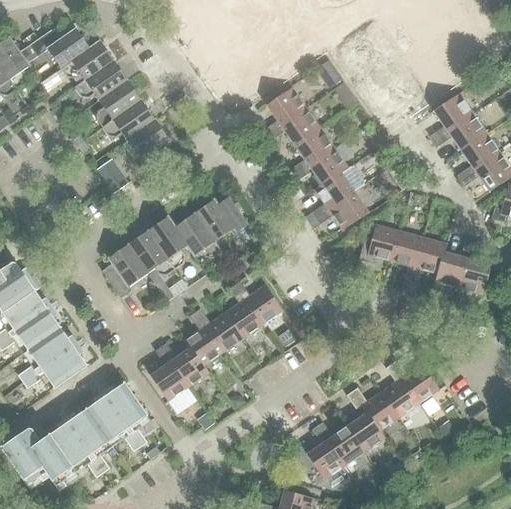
[(172,0),(236,92),(268,70),(220,0),(172,0)]
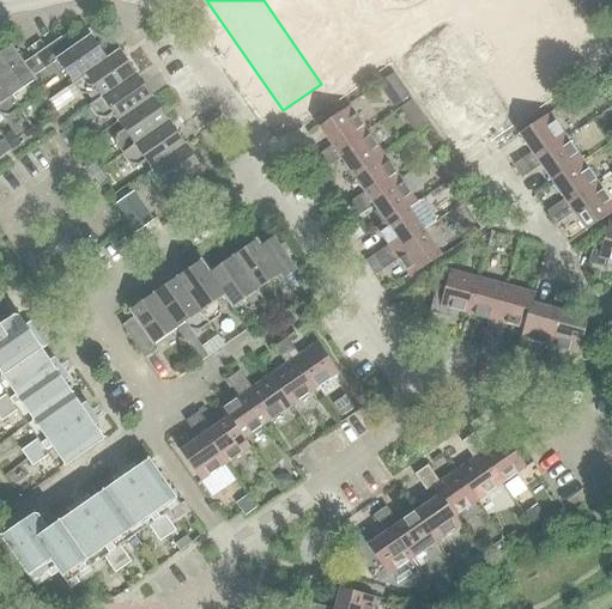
[(470,0),(482,17),(506,0),(470,0)]
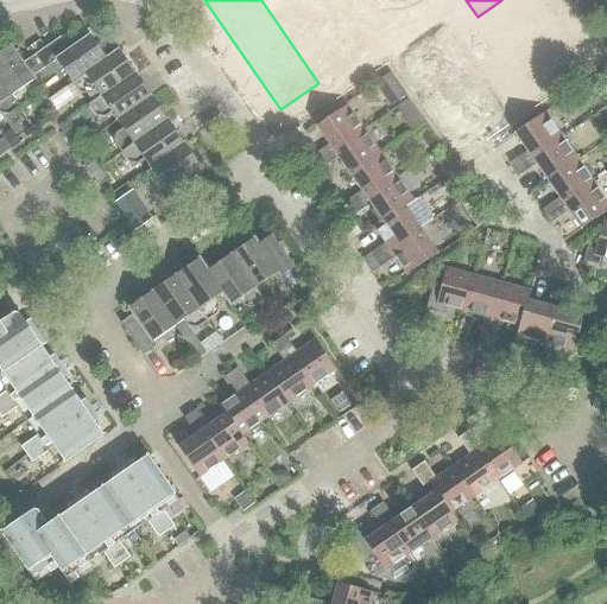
[(568,5),(558,12),(564,19),(574,13),(568,5)]
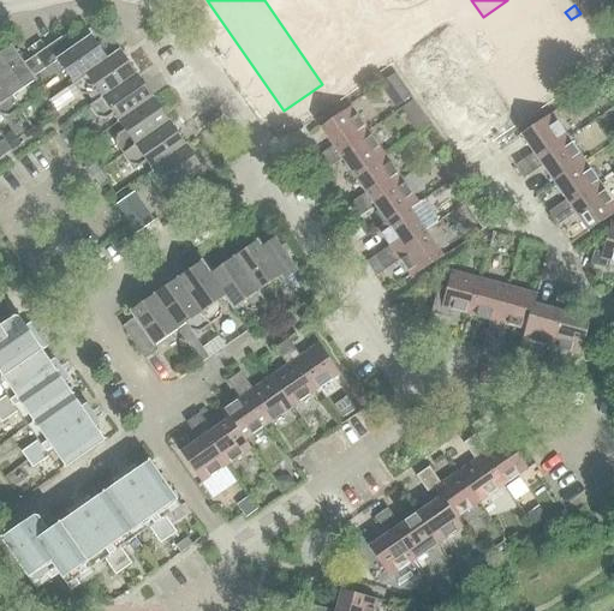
[(580,13),(571,19),(576,28),(585,21),(580,13)]
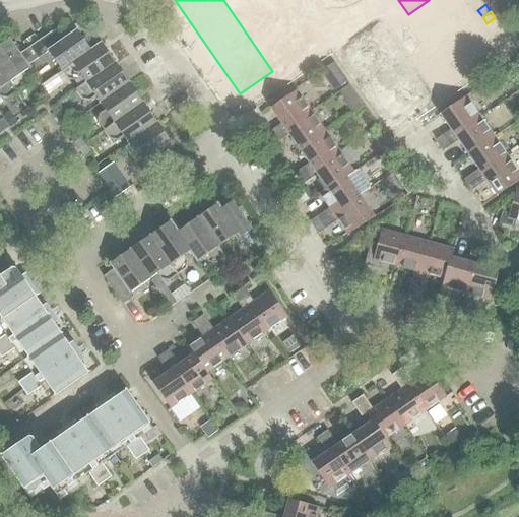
[(57,25),(29,45),(38,56),(48,49),(61,68),(90,48),(89,47),(76,27),(64,36),(57,25)]
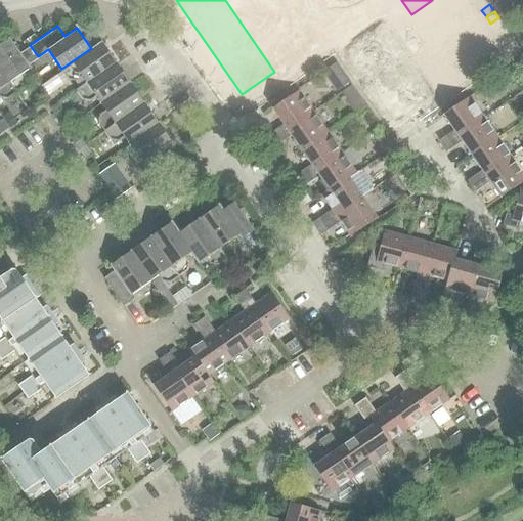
[(494,42),(498,48),(510,40),(506,34),(494,42)]
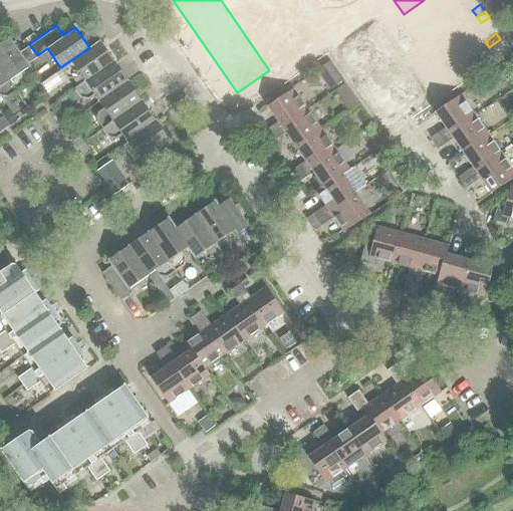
[(9,36),(0,42),(0,66),(16,89),(24,83),(26,75),(22,70),(29,65),(9,36)]
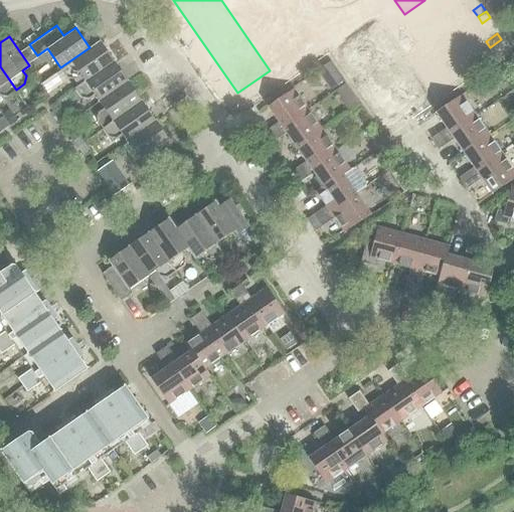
[(90,47),(60,67),(66,76),(74,77),(80,73),(84,79),(84,80),(114,60),(100,39),(89,46),(90,47)]
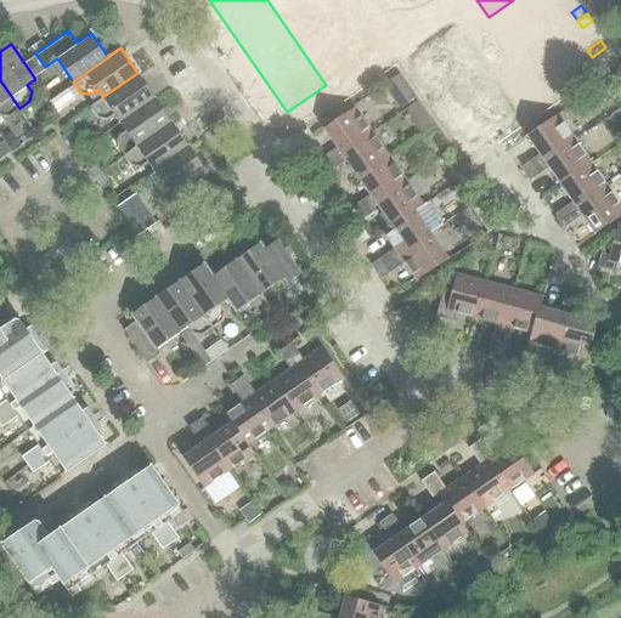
[(397,72),(383,83),(399,106),(413,95),(397,72)]
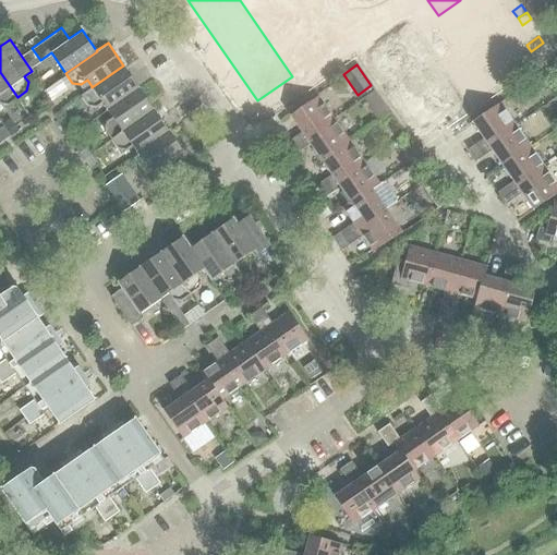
[(92,87),(92,86),(81,94),(87,105),(96,106),(103,101),(107,108),(138,86),(123,65),(92,87)]
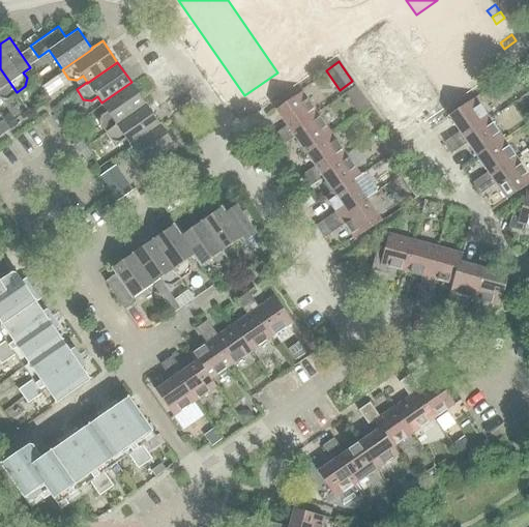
[(0,96),(7,98),(17,92),(0,68),(0,96)]
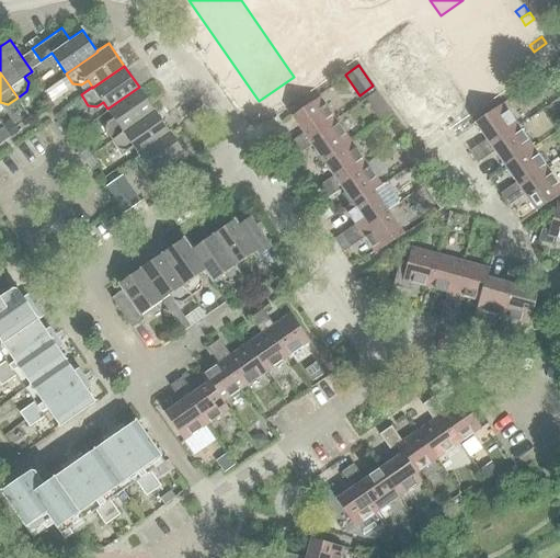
[(139,87),(107,109),(113,116),(106,121),(105,129),(112,138),(155,109),(139,87)]
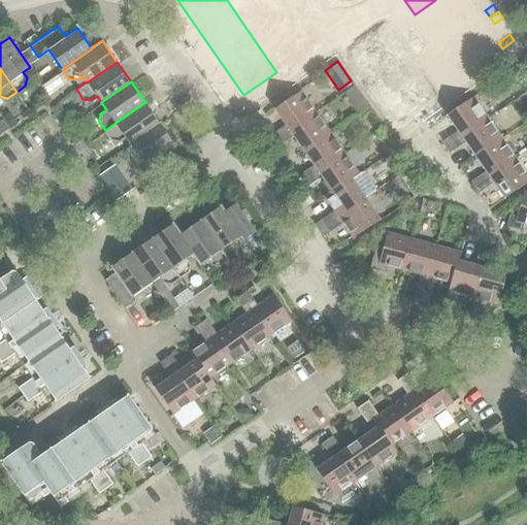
[(367,104),(353,85),(341,92),(356,112),(367,104)]
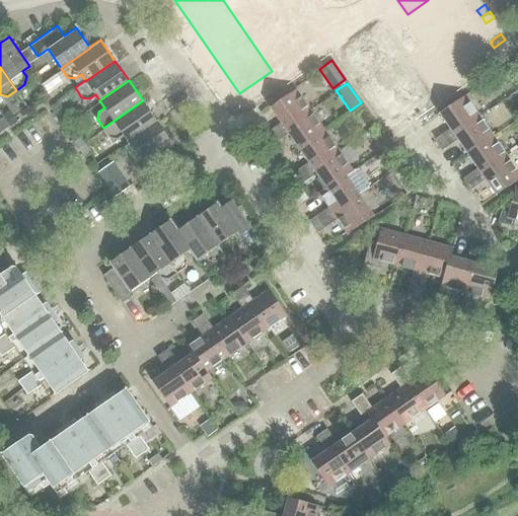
[(385,85),(374,92),(383,106),(395,98),(385,85)]
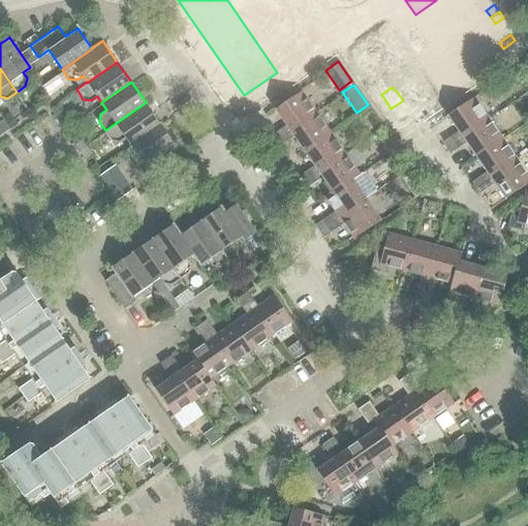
[(275,140),(316,111),(301,89),(275,107),(285,123),(271,133),(275,140)]
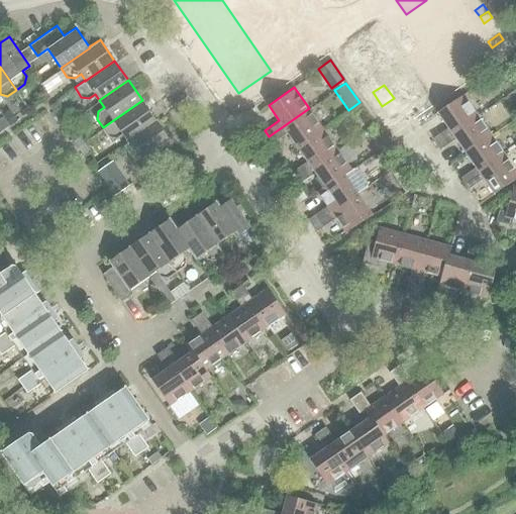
[(447,126),(433,136),(437,141),(477,114),(462,93),(437,111),(447,126)]
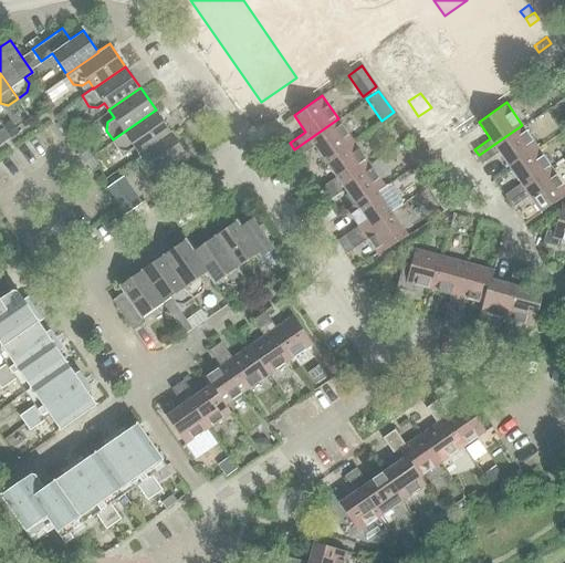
[(73,122),(64,108),(54,115),(63,128),(73,122)]
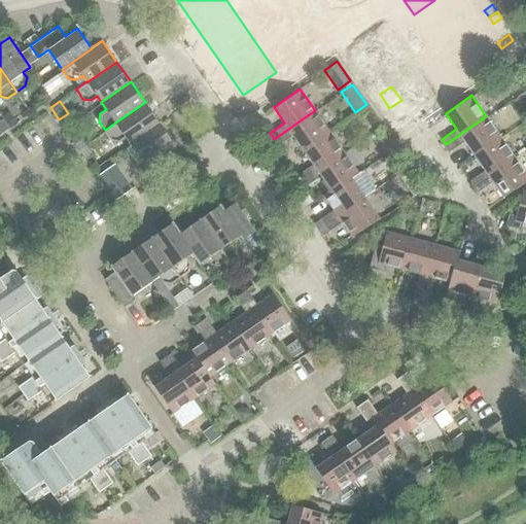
[(145,102),(105,130),(111,139),(118,140),(125,136),(129,143),(159,123),(145,102)]
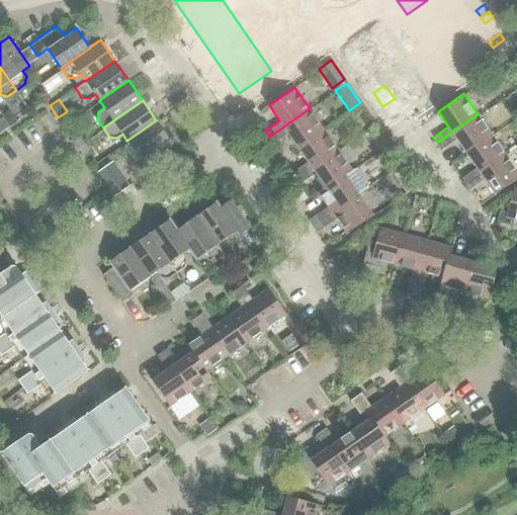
[(287,132),(297,146),(323,129),(310,108),(269,137),(273,142),(287,132)]
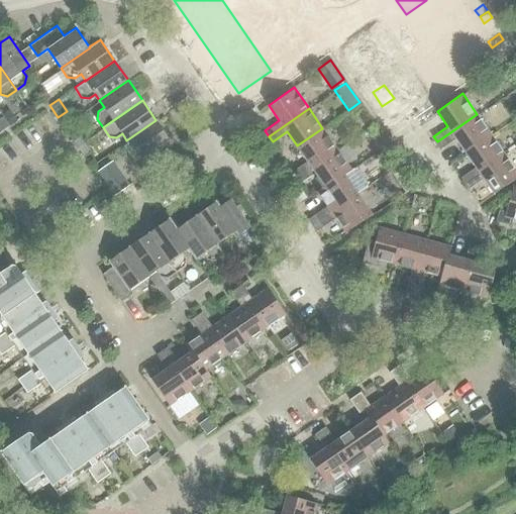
[(11,110),(4,115),(9,123),(16,118),(11,110)]
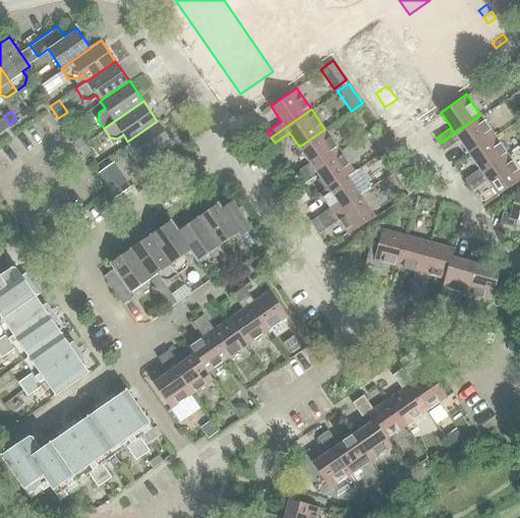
[(459,138),(469,153),(495,135),(480,115),(441,142),(445,149),(459,138)]
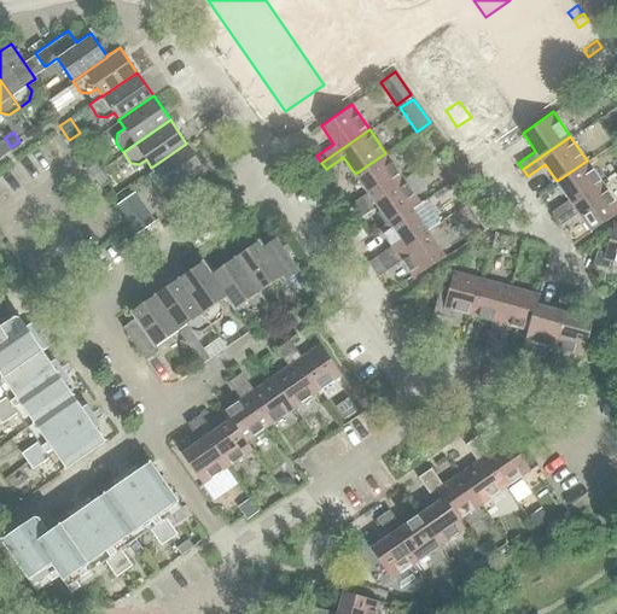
[(11,147),(5,138),(0,140),(0,153),(0,155),(11,147)]
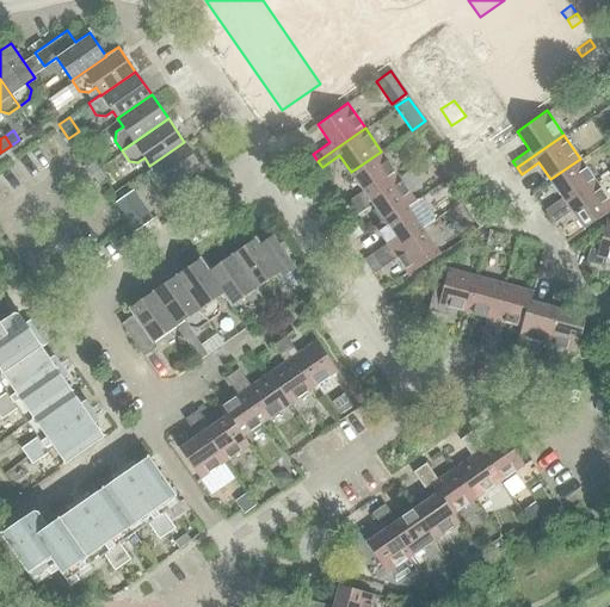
[(184,142),(149,166),(166,189),(161,192),(171,205),(203,183),(195,171),(201,166),(184,142)]
